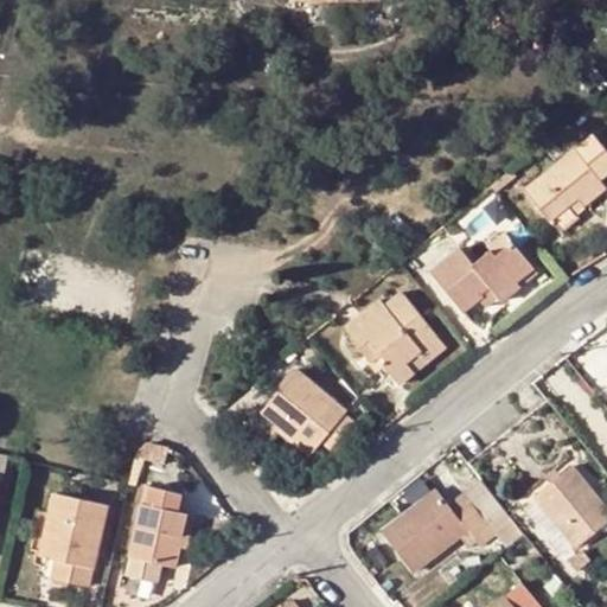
[(606,174),(606,153),(593,135),(523,191),(549,222),(576,199),(582,208),(606,189),(600,180),(606,174)]
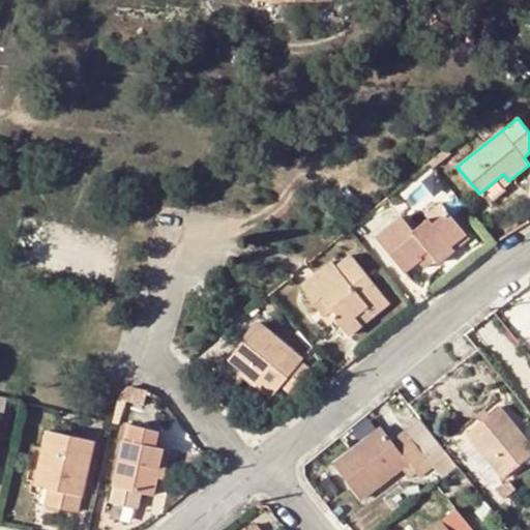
[(404,272),(417,261),(428,253),(435,261),(437,264),(452,251),(449,247),(465,235),(446,213),(432,224),(428,219),(412,232),(400,217),(375,238),(404,272)]
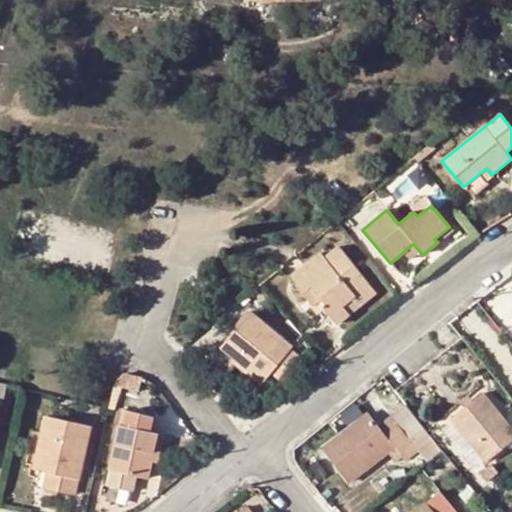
[(452,231),(449,227),(434,239),(437,242),(452,231)]
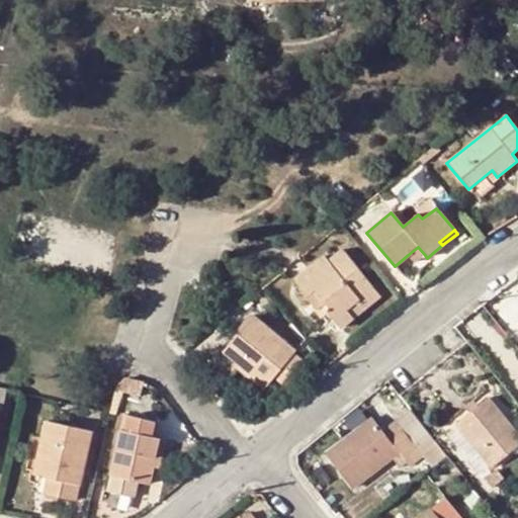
[(425,255),(418,247),(408,255),(415,263),(425,255)]
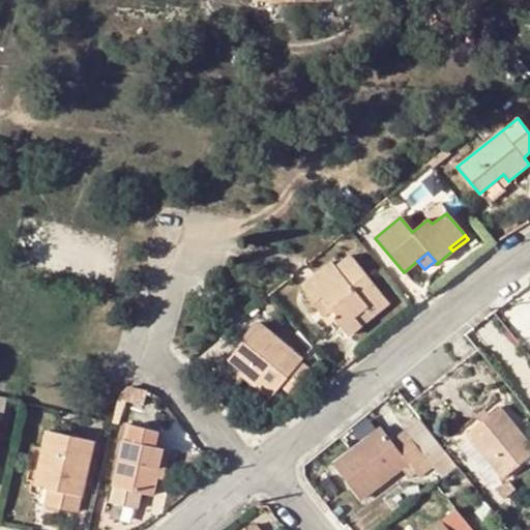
[(300,288),(322,316),(329,311),(335,318),(333,320),(347,335),(373,315),(367,307),(381,295),(349,256),(334,267),(331,263),(300,288)]
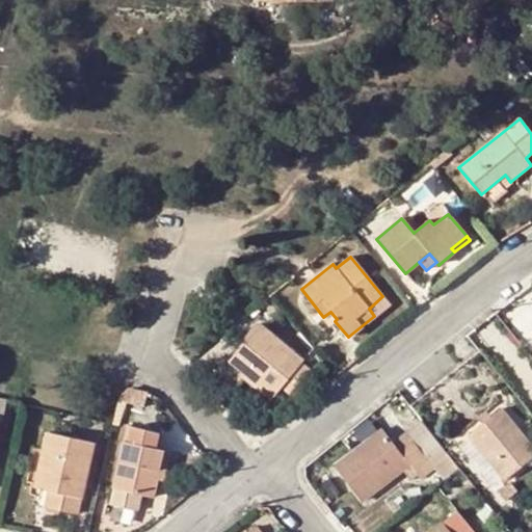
[(389,304),(382,296),(369,309),(374,316),(389,304)]
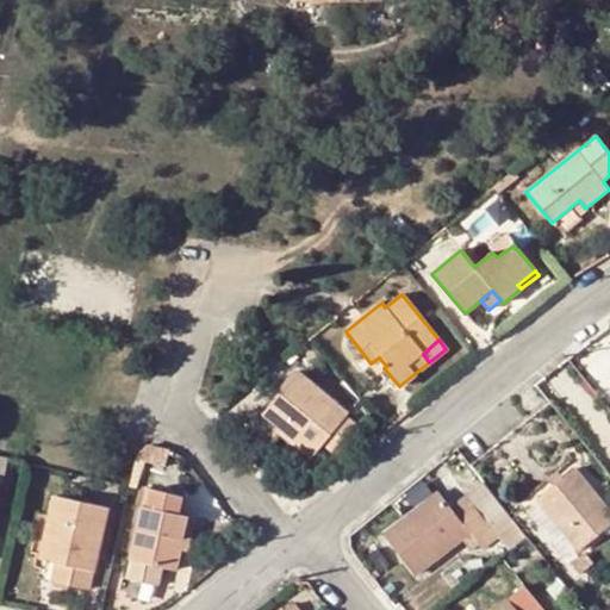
[(386,366),(379,358),(371,363),(369,366),(377,373),(384,368),(386,366)]
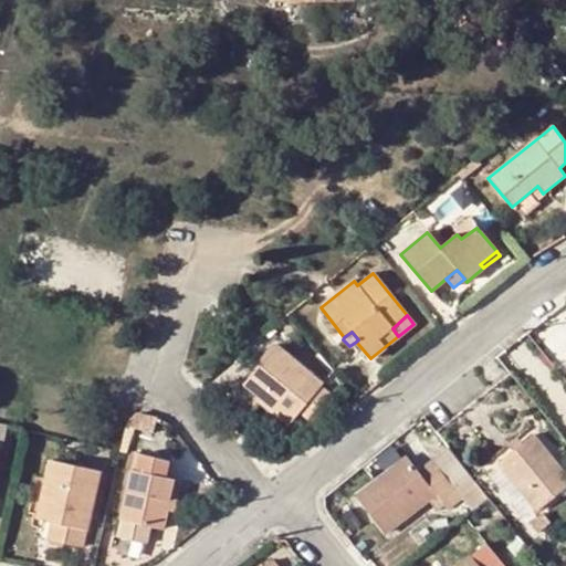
[(244,418),(258,402),(261,397),(291,421),(299,412),(321,386),(321,385),(276,347),(228,405),(244,418)]
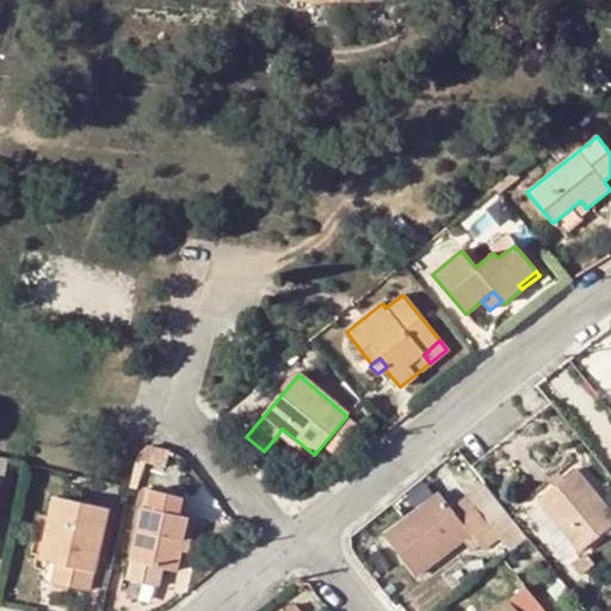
[(355,424),(346,417),(322,445),(331,452),(355,424)]
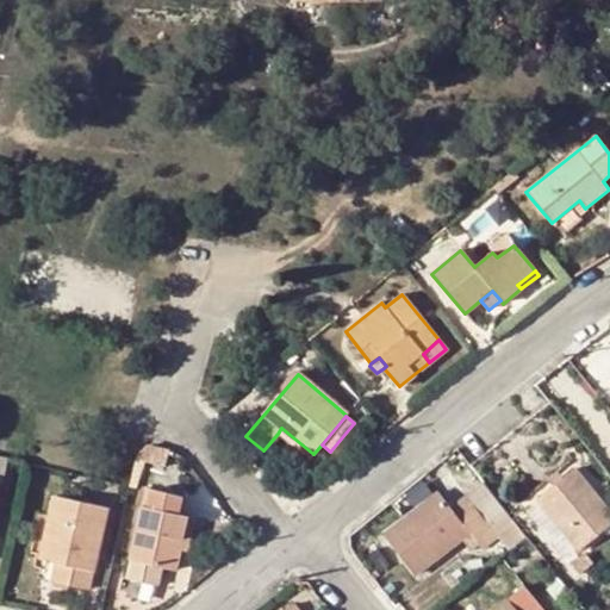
[(313,454),(281,428),(278,434),(309,460),(313,454)]
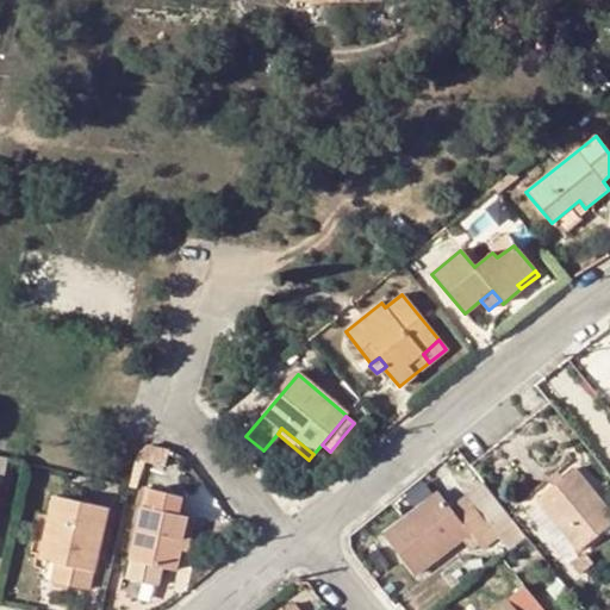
[(138,453),(137,454),(142,461),(163,467),(167,453),(145,447),(138,453)]
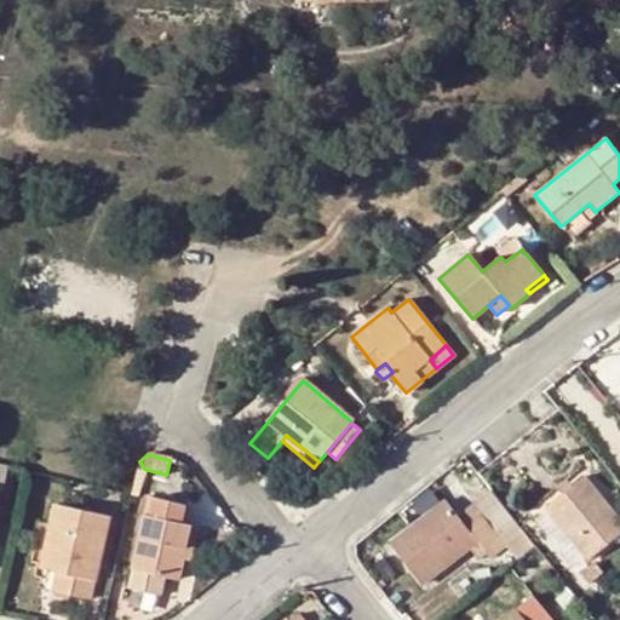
[(619,532),(619,522),(581,476),(544,507),(587,560),(619,532)]
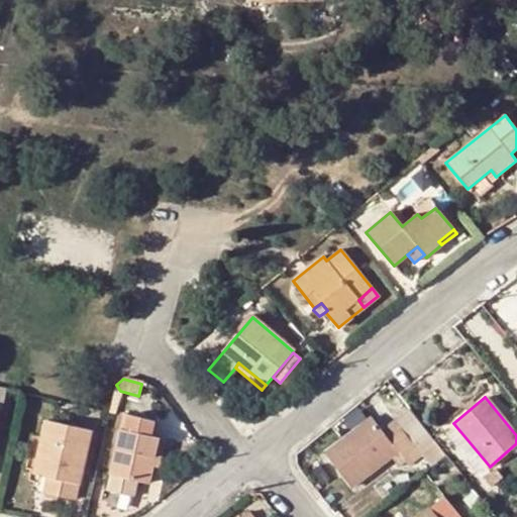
[(156,421),(125,415),(107,490),(132,496),(136,480),(145,482),(152,456),(159,457),(163,439),(151,436),(156,421)]
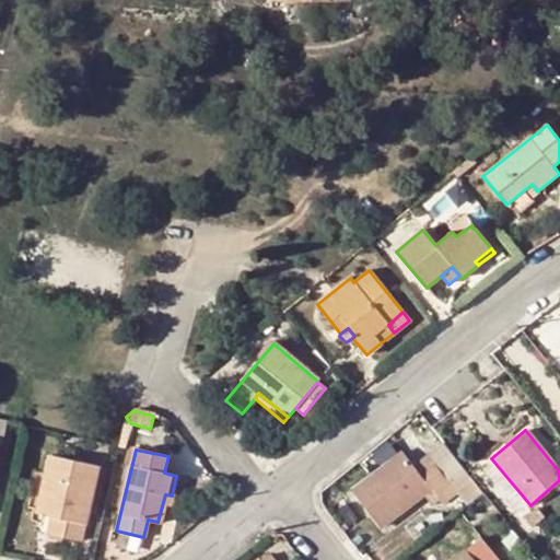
[(418,473),(400,452),(351,491),(380,527),(430,490),(440,503),(455,492),(432,463),(418,473)]
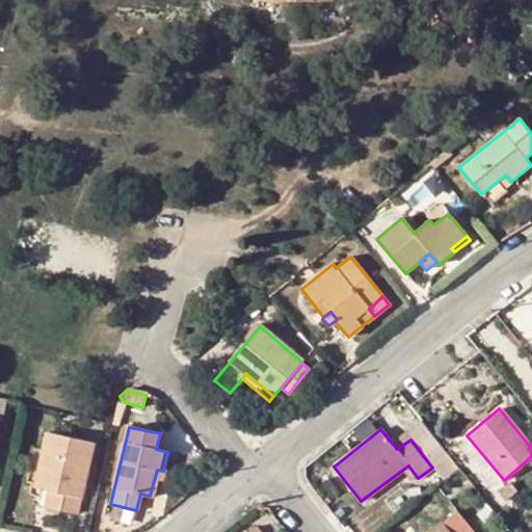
[(91,444),(46,433),(34,487),(48,490),(44,507),(76,513),(91,444)]
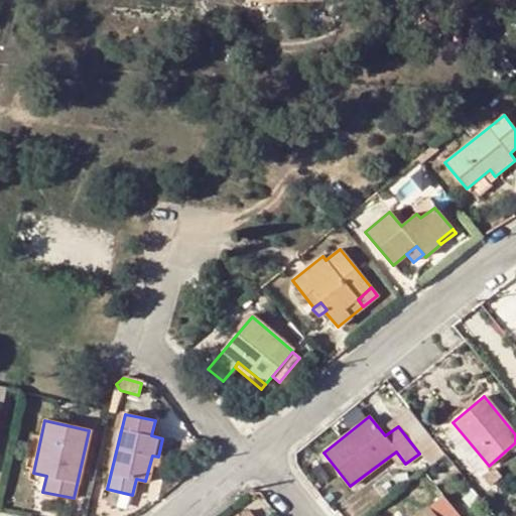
[(457,515),(442,497),(416,515),(457,515)]
